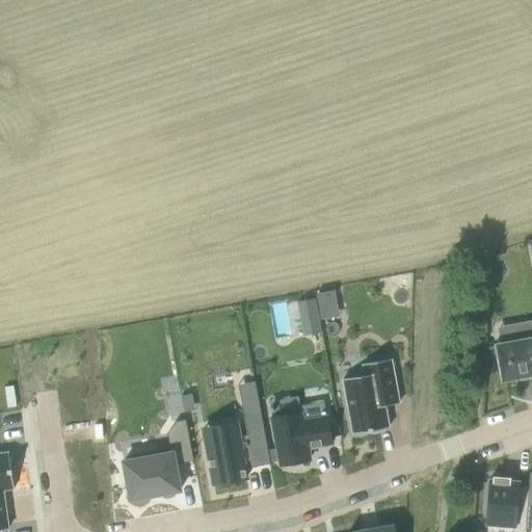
[(323,334),(317,299),(299,302),(306,337),(323,334)]
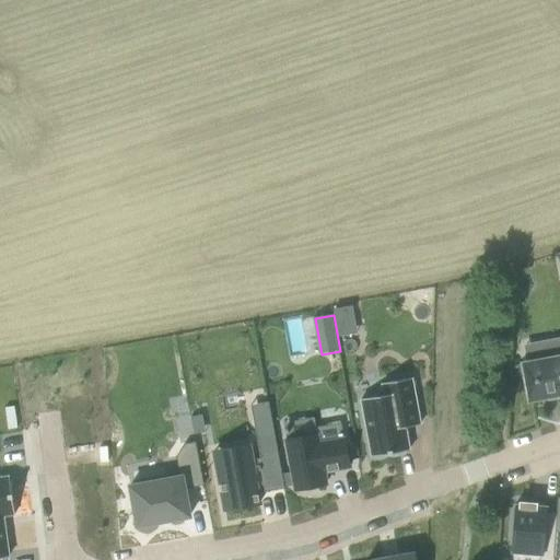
[(559,338),(552,340),(556,358),(524,363),(531,399),(546,397),(546,399),(559,396),(559,395),(559,394),(559,338)]
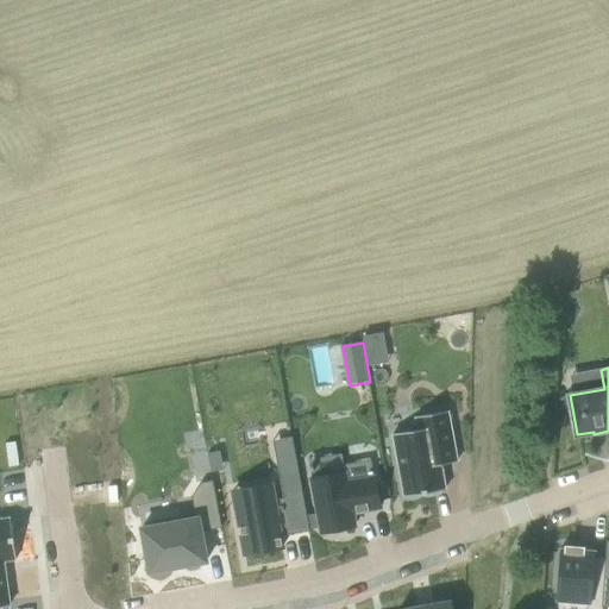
[(458,462),(449,410),(416,416),(419,429),(394,434),(406,497),(446,489),(441,465),(458,462)]
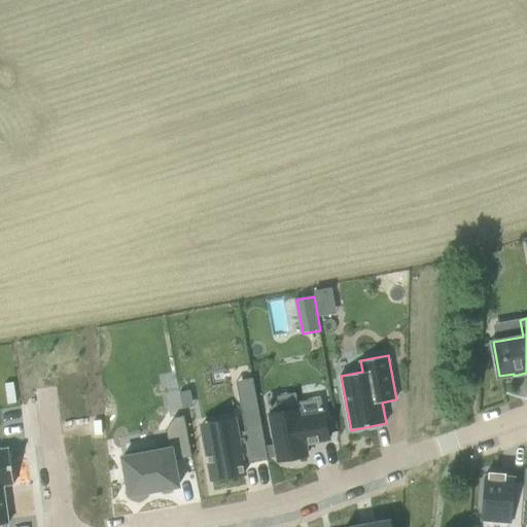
[(205,435),(213,479),(245,473),(243,463),(242,457),(250,455),(251,461),(269,458),(256,393),(240,396),(246,430),(237,431),(237,429),(205,435)]
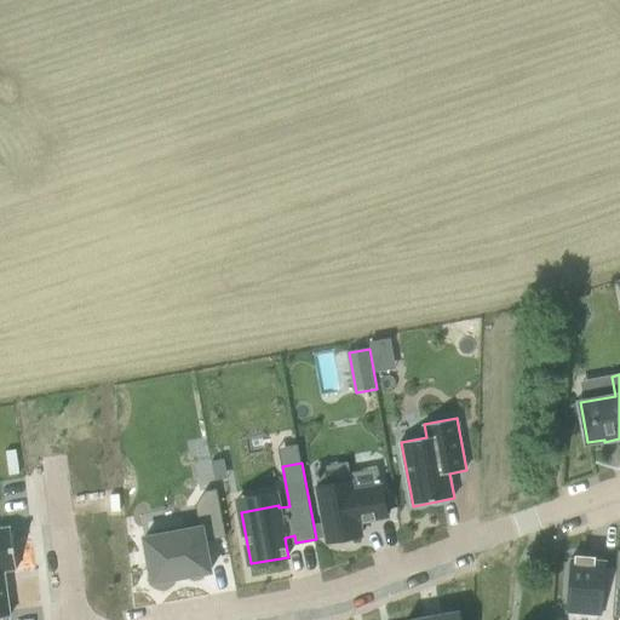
[(319,487),(328,543),(362,537),(360,526),(360,522),(368,521),(388,516),(382,487),(354,492),(351,481),(319,487)]
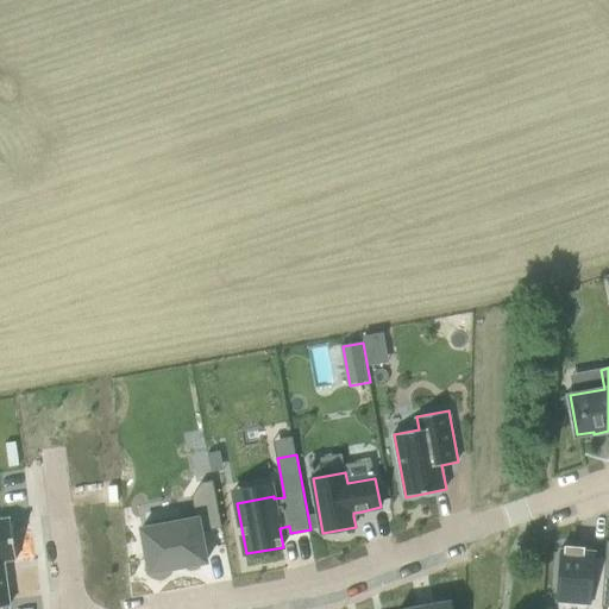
[(5,562),(17,559),(12,519),(0,519),(0,606),(11,606),(5,562)]
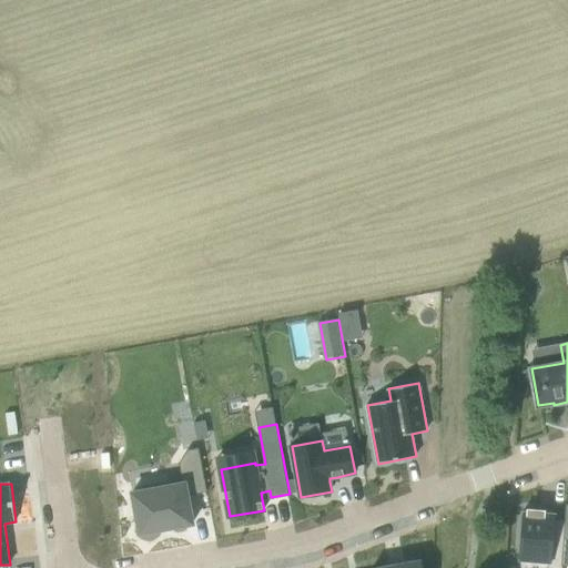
[(133,493),(141,533),(193,524),(185,484),(133,493)]
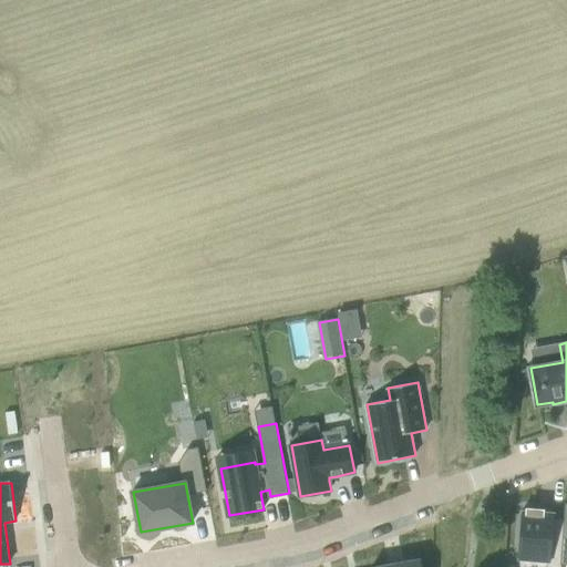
[(519,559),(548,562),(547,566),(560,566),(562,565),(565,519),(554,518),(554,514),(544,513),(544,511),(527,509),(527,512),(523,511),(519,559)]
